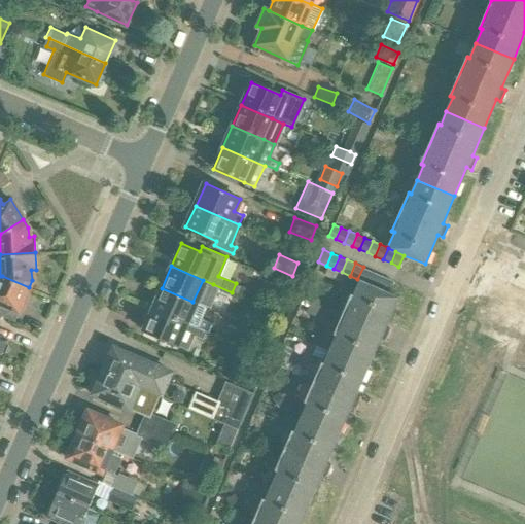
[(357,279),(360,280),(365,282),(371,270),(363,267),(357,279)]
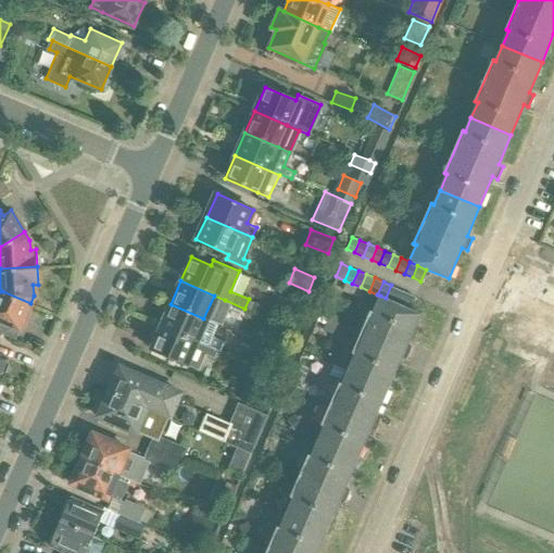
[(386,298),(393,302),(400,288),(391,285),(386,298)]
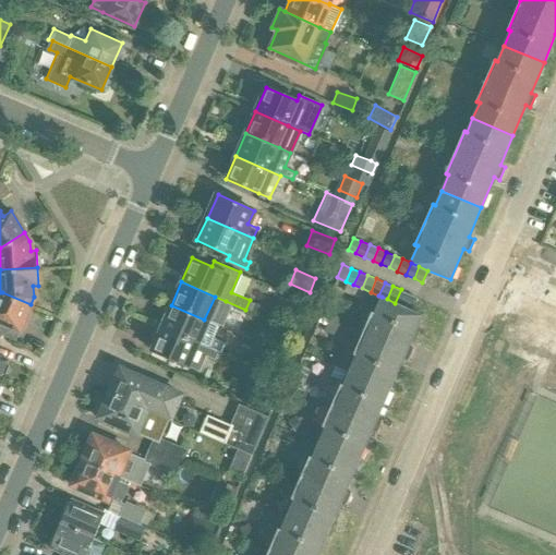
[(395,303),(403,306),(409,293),(401,289),(395,303)]
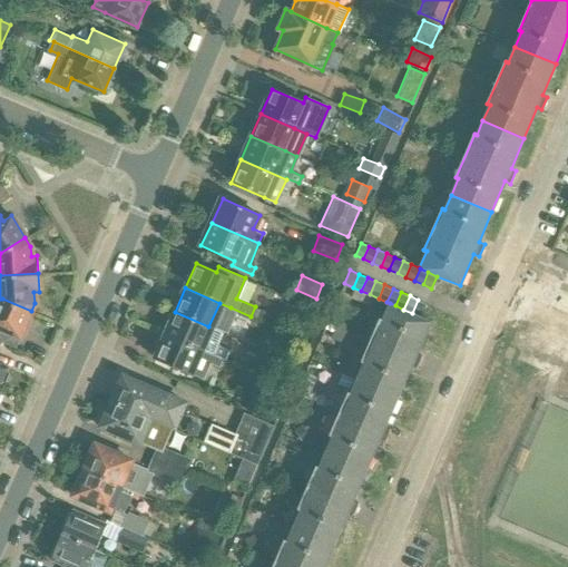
[(0,326),(21,335),(31,311),(2,299),(0,299),(0,326)]
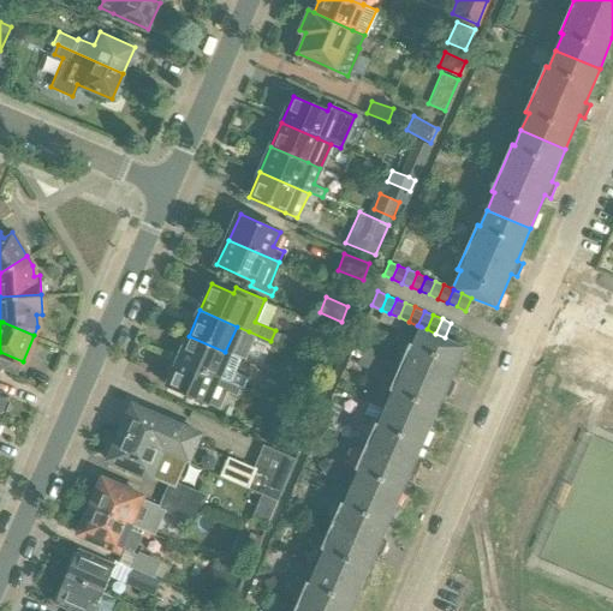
[(445,337),(453,341),(460,327),(451,323),(445,337)]
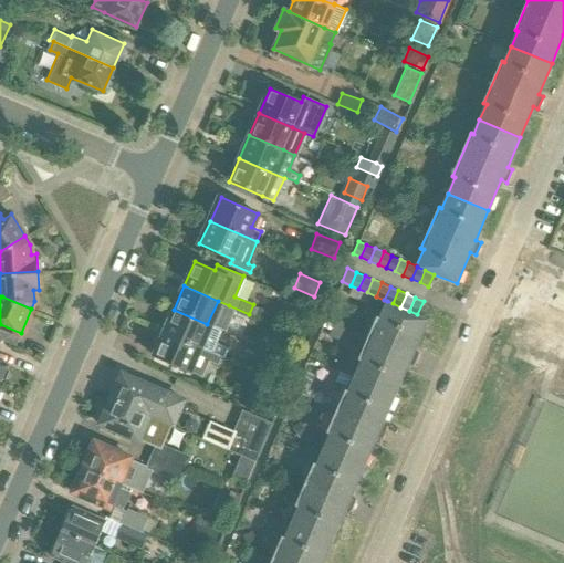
[(358,357),(362,358),(354,376),(396,394),(410,362),(414,363),(419,351),(416,350),(428,319),(417,314),(409,311),(400,308),(393,303),(387,301),(380,316),(377,314),(358,357)]
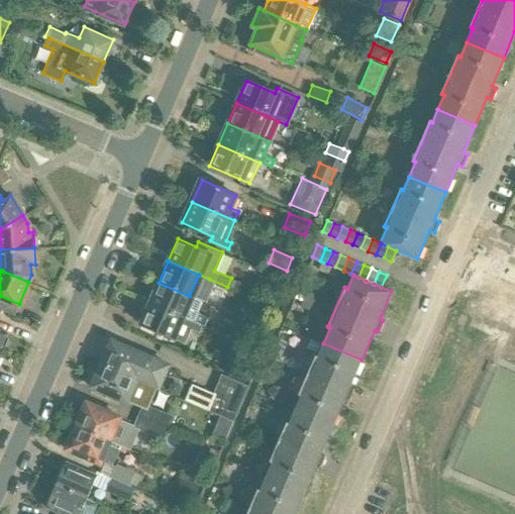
[(159,283),(149,303),(199,325),(203,326),(207,316),(196,311),(200,301),(189,296),(159,283)]
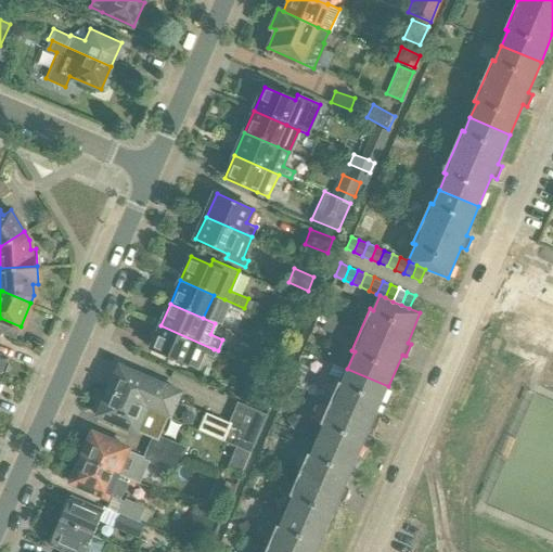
[(328,315),(324,324),(354,335),(358,325),(328,315)]
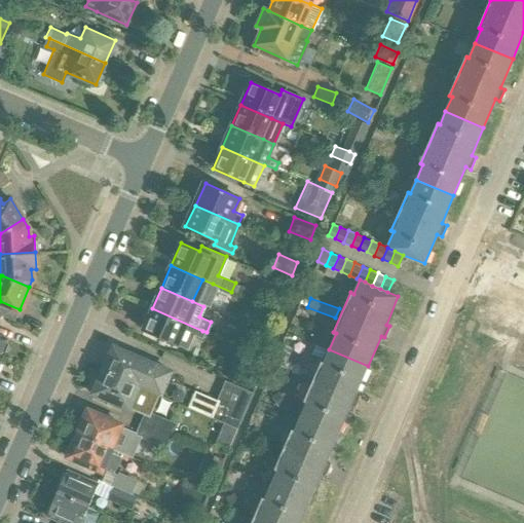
[(152,308),(143,329),(175,342),(186,347),(192,332),(200,336),(202,331),(152,308)]
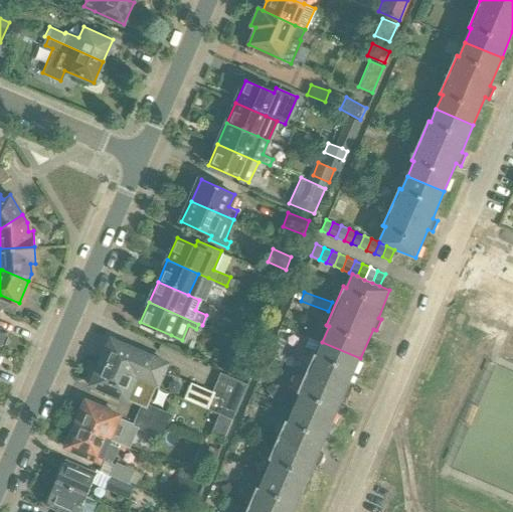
[(260,350),(267,335),(241,324),(234,339),(260,350)]
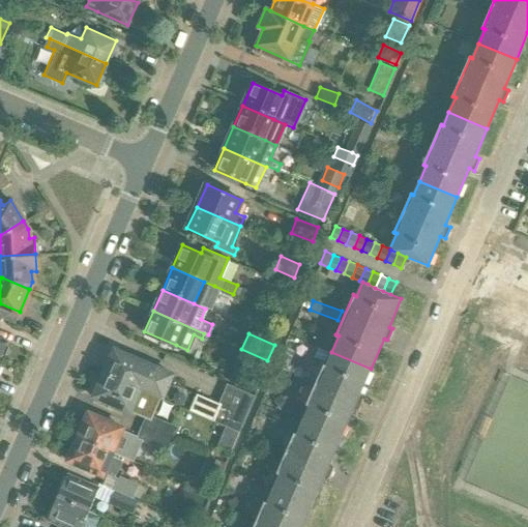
[(109,352),(100,371),(150,392),(159,397),(237,431),(254,393),(226,381),(216,402),(170,380),(173,374),(149,362),(149,363),(118,350),(109,352)]
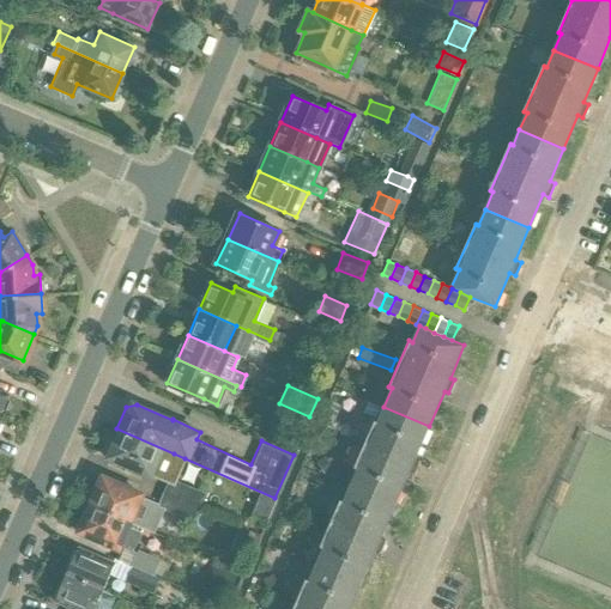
[(355,466),(358,467),(350,486),(394,505),(409,473),(413,474),(419,461),(415,458),(429,426),(383,407),(377,421),(375,419),(355,466)]
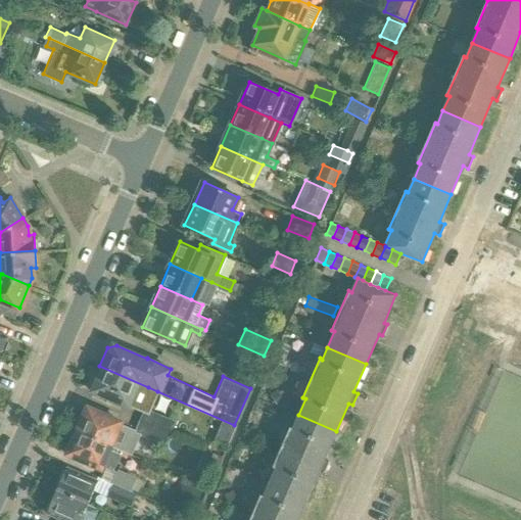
[(227,369),(247,378),(255,360),(235,350),(227,369)]
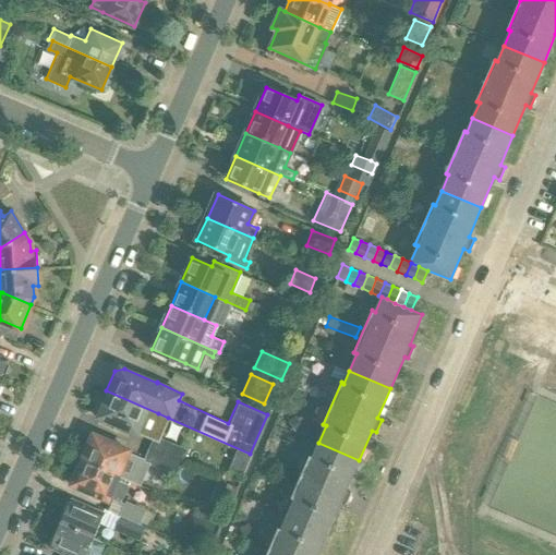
[(104,407),(99,415),(136,432),(137,429),(149,434),(152,435),(153,434),(160,437),(168,418),(158,413),(106,390),(99,405),(104,407)]
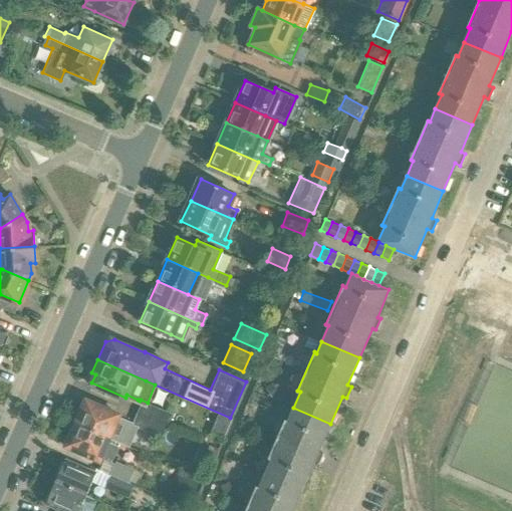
[(85,399),(75,423),(108,437),(116,441),(129,446),(137,426),(131,424),(132,421),(125,419),(117,416),(118,413),(85,399)]
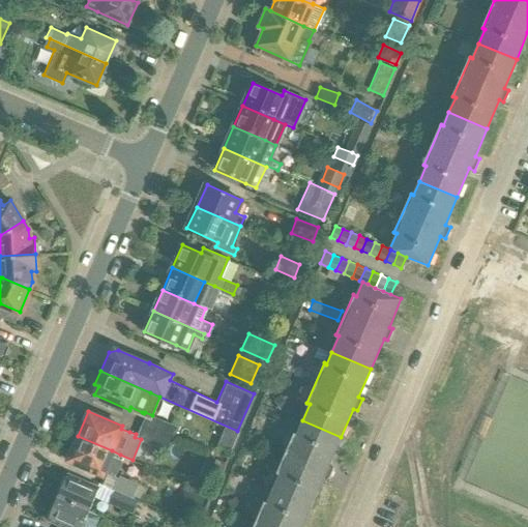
[(144,413),(140,425),(171,439),(176,425),(152,415),(145,412),(144,413)]
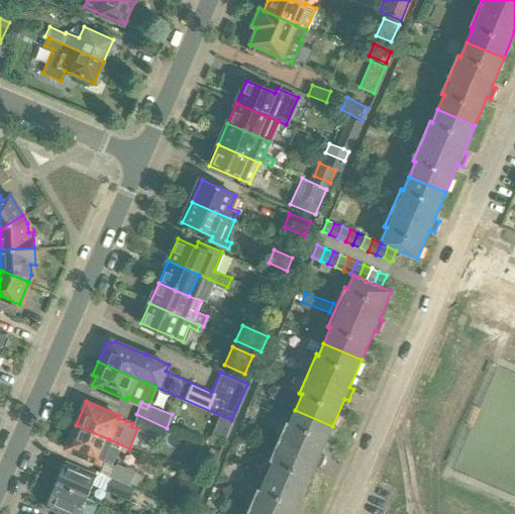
[(270,458),(273,460),(267,477),(304,493),(317,464),(320,466),(325,453),(321,452),(332,426),(295,410),(290,422),(287,420),(270,458)]
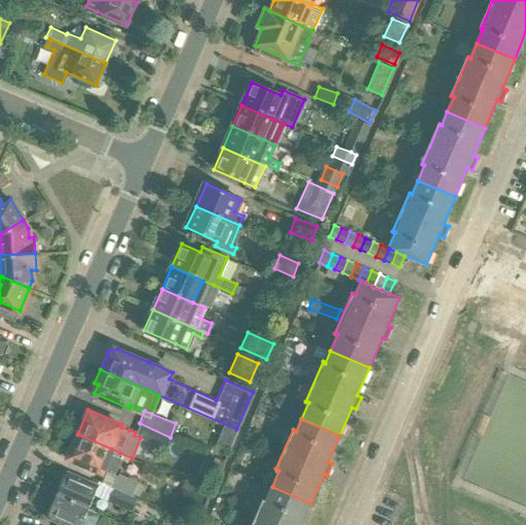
[(135,432),(134,435),(140,437),(165,448),(170,437),(139,423),(135,432)]
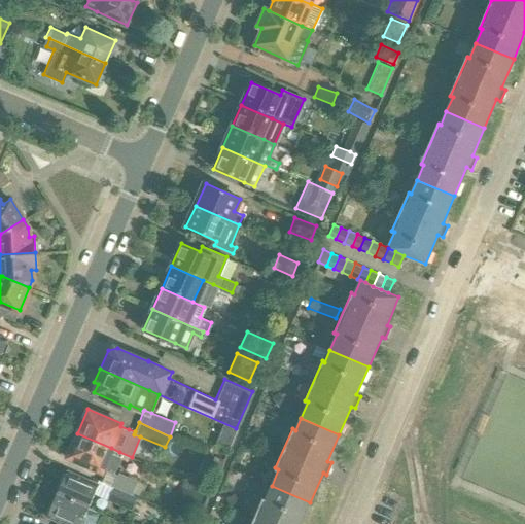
[(77,433),(68,456),(101,470),(111,448),(77,433)]
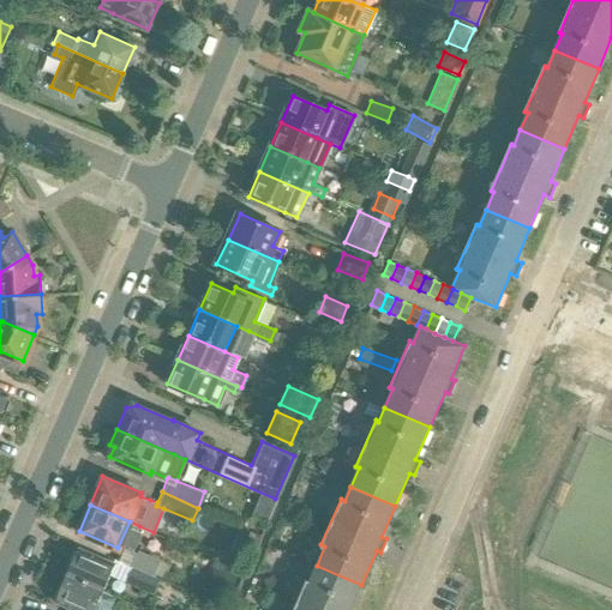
[(63,572),(102,589),(108,574),(153,593),(160,577),(153,574),(154,574),(130,563),(130,565),(113,557),(112,562),(77,548),(71,559),(69,557),(63,572)]
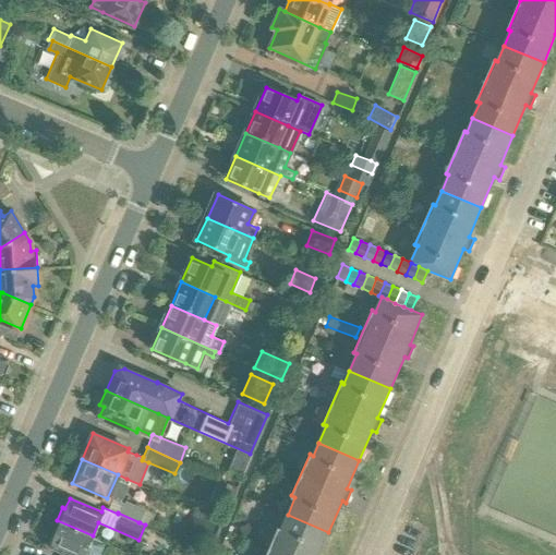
[(145,508),(124,498),(118,513),(140,522),(145,508)]
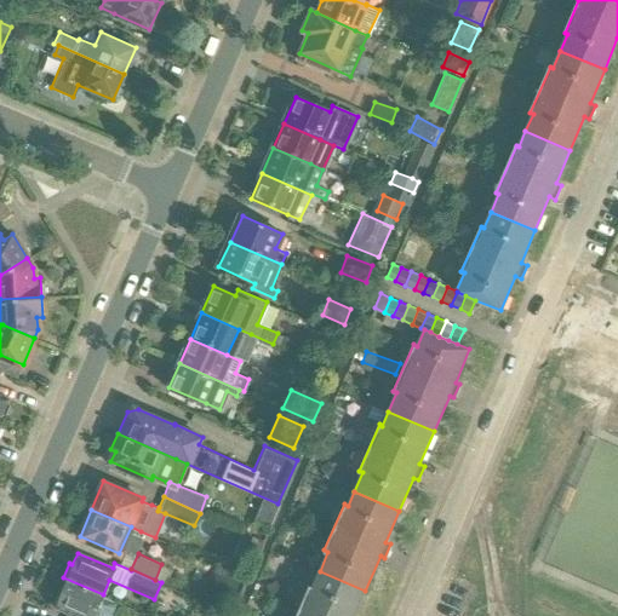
[(295,615),(353,615),(365,591),(320,571),(314,585),(310,583),(295,615)]
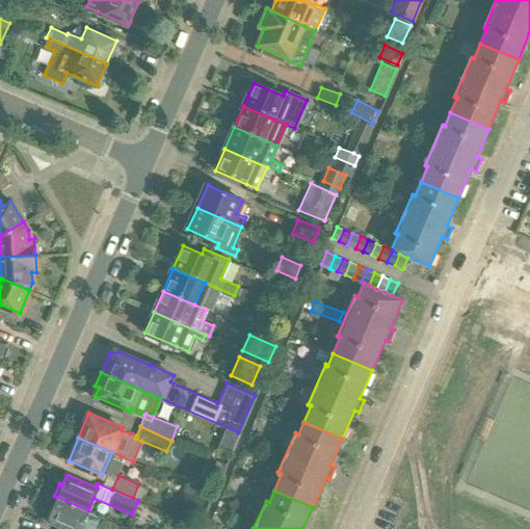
[(49,508),(52,510),(48,521),(70,528),(80,528),(88,510),(54,496),(49,508)]
